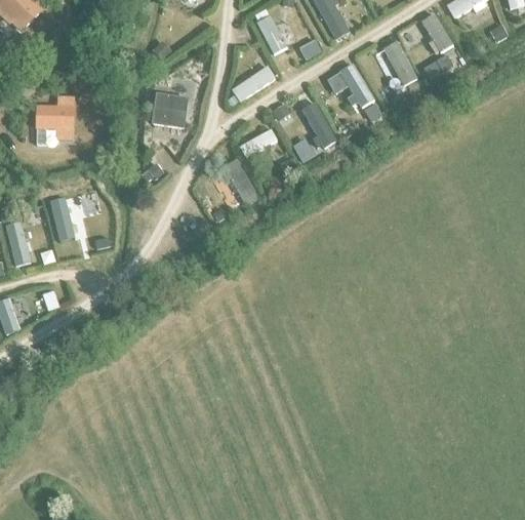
[(0,0),(0,10),(19,30),(50,0),(0,0)]
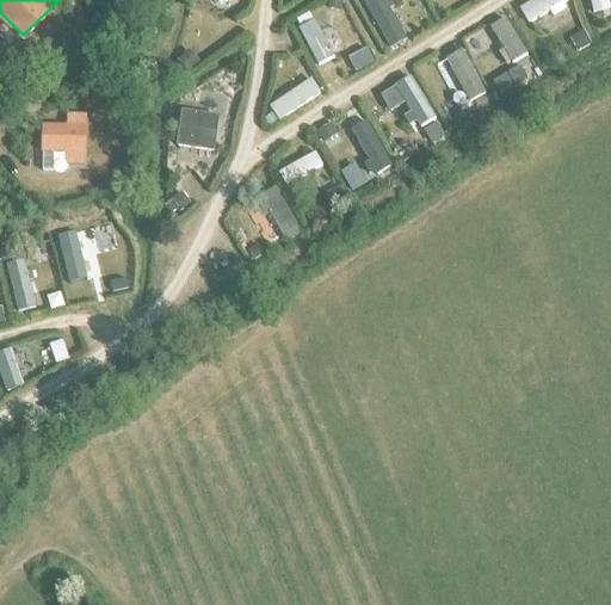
[(365,0),(393,48),(408,39),(386,0),(365,0)]
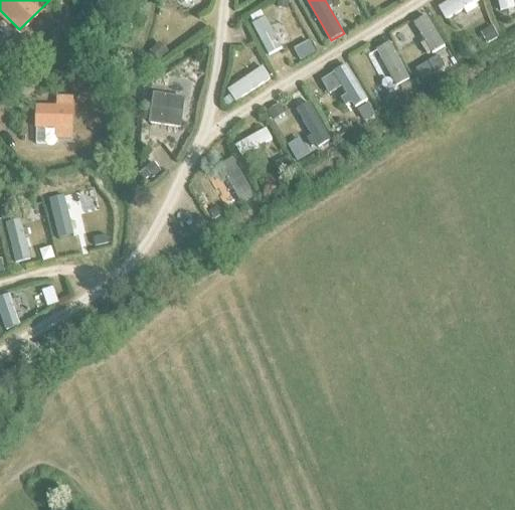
[(449,0),(439,6),(447,19),(465,9),(468,13),(479,7),(476,2),(479,0),(449,0)]
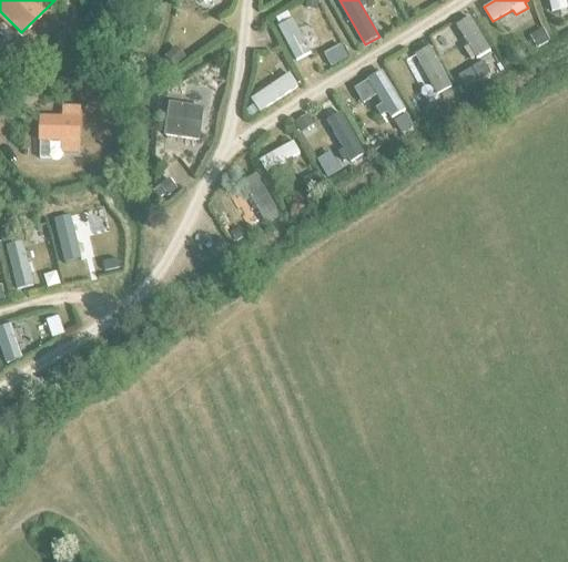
[(567,8),(567,2),(567,0),(549,0),(553,12),(567,8)]
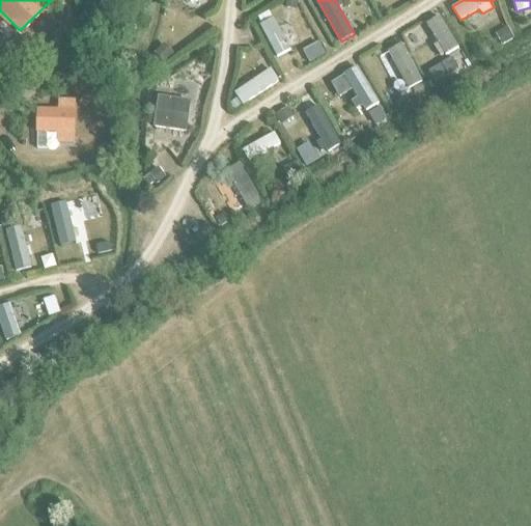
[(459,47),(441,16),(428,23),(447,55),(459,47)]
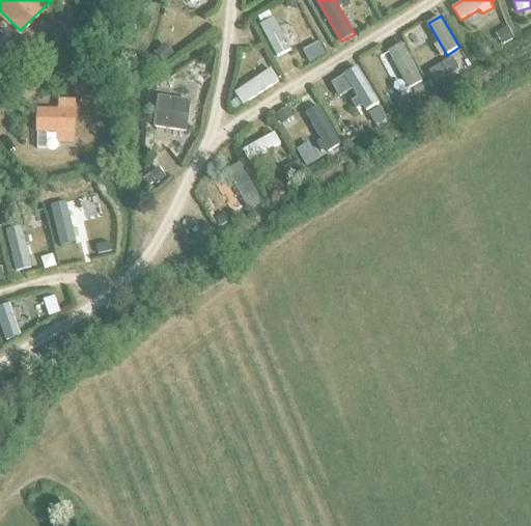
[(274,18),(260,25),(278,56),(291,49),(274,18)]
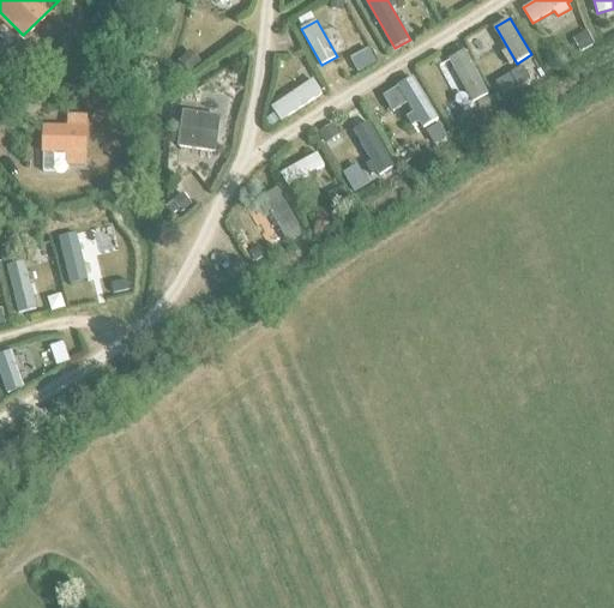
[(585,29),(573,36),(581,48),(593,41),(585,29)]
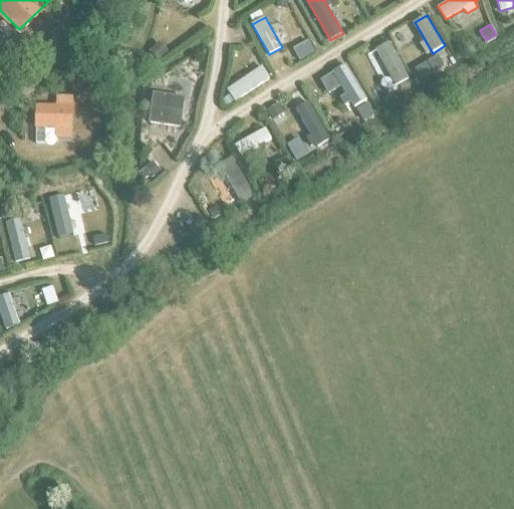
[(159,40),(150,48),(159,57),(168,49),(159,40)]
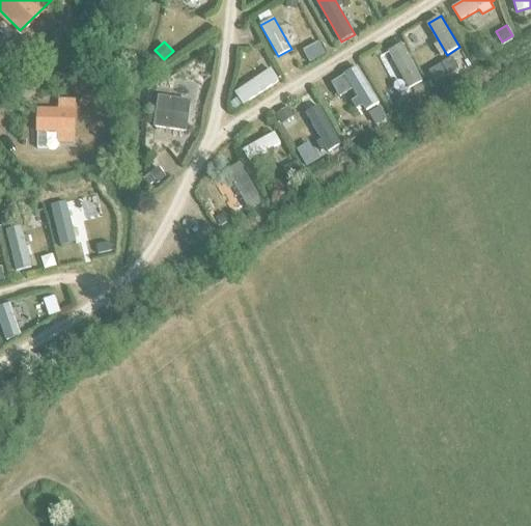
[(423,80),(403,44),(389,51),(409,88),(413,86),(423,80)]
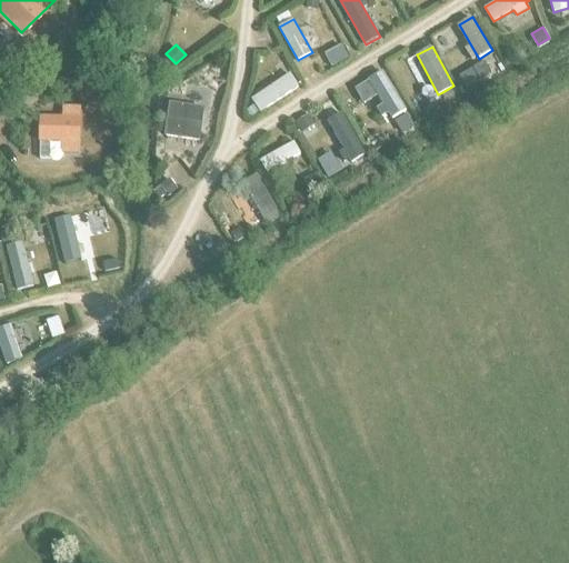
[(261,111),(299,87),(290,74),(253,99),(261,111)]
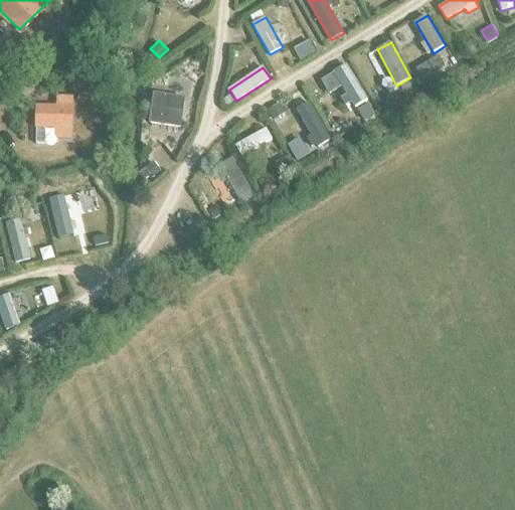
[(374,108),(353,74),(342,81),(363,114),(374,108)]
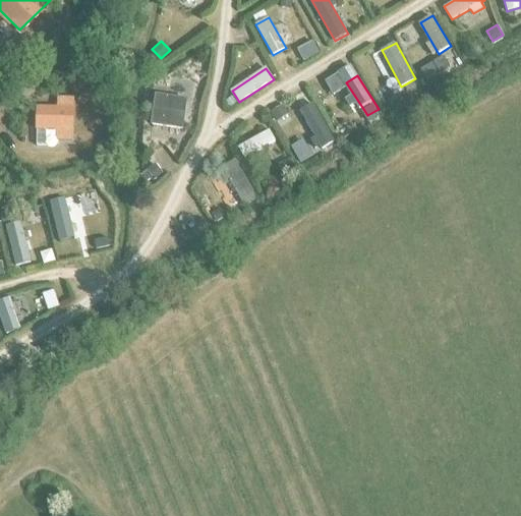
[(323,77),(310,84),(316,96),(329,88),(323,77)]
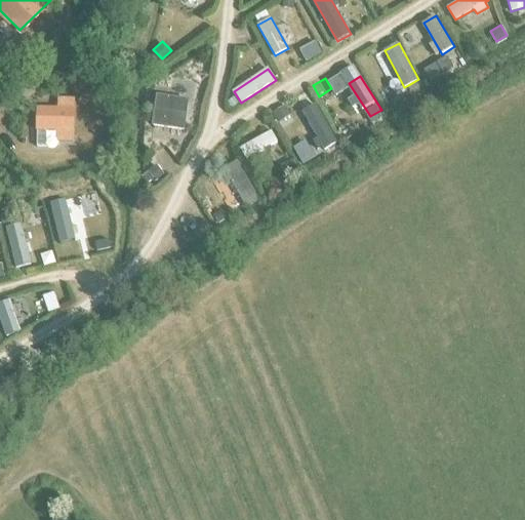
[(418,79),(408,85),(413,94),(423,88),(418,79)]
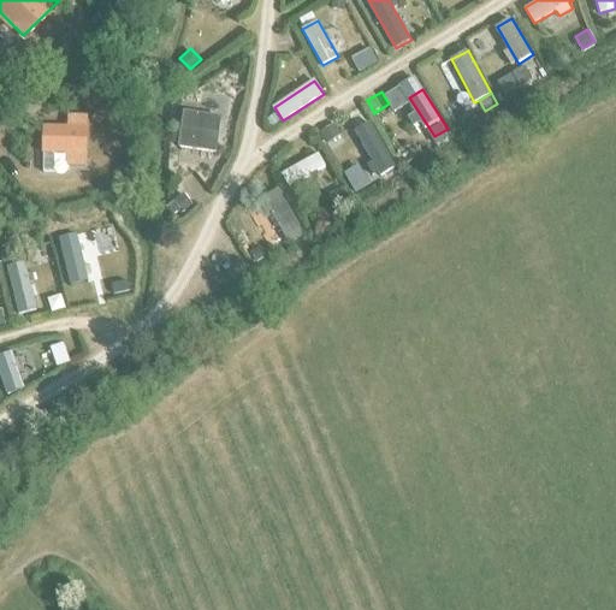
[(181,108),(176,143),(213,148),(219,113),(181,108)]
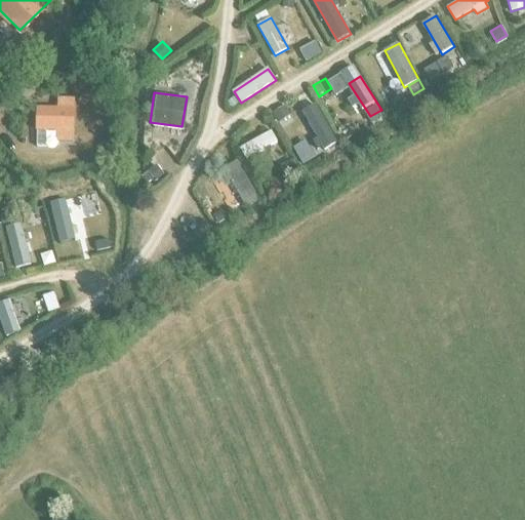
[(56,106),(36,105),(36,129),(56,129),(56,137),(73,137),(73,106),(73,95),(56,95),(56,106)]
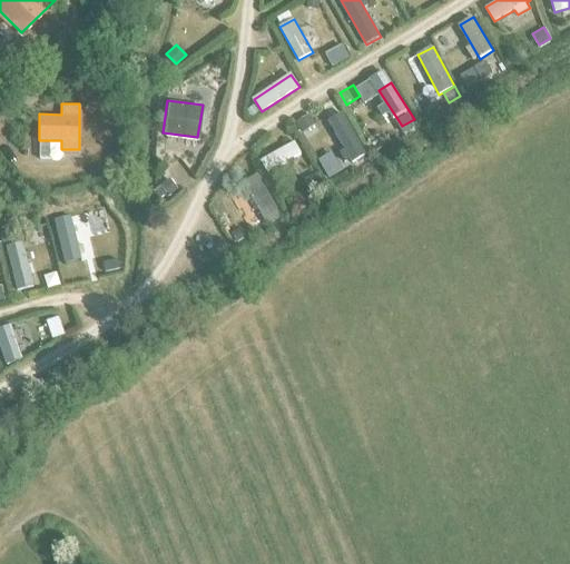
[(308,111),(295,119),(302,130),(315,122),(308,111)]
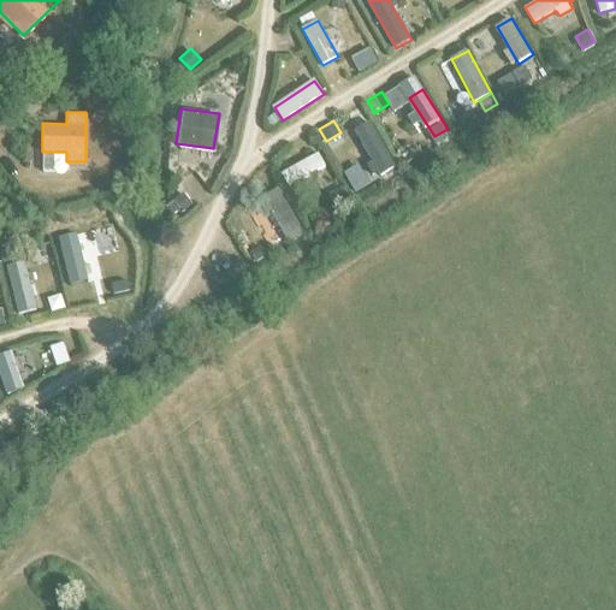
[(372,122),(356,130),(373,161),(367,165),(373,176),(379,172),(380,176),(396,167),(372,122)]
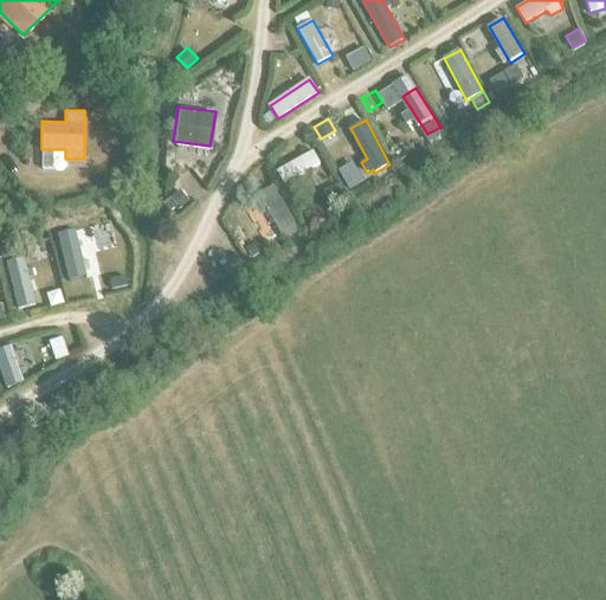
[(321,163),(314,150),(277,171),(284,184),(321,163)]
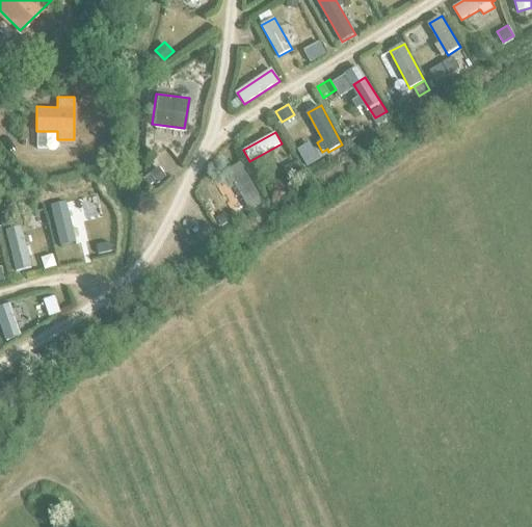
[(110,149),(102,151),(104,160),(112,158),(110,149)]
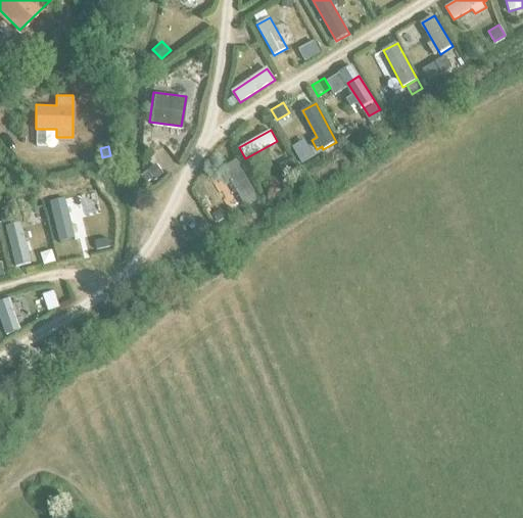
[(290,154),(278,161),(285,173),(296,166),(290,154)]
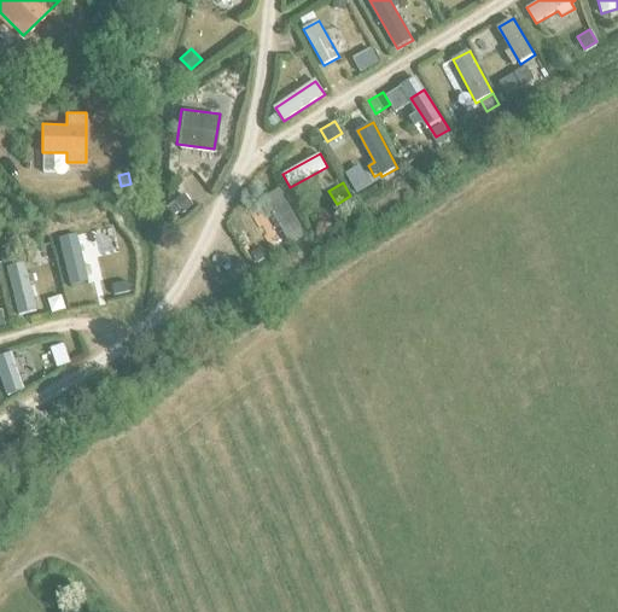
[(279,190),(264,199),(291,244),(305,235),(279,190)]
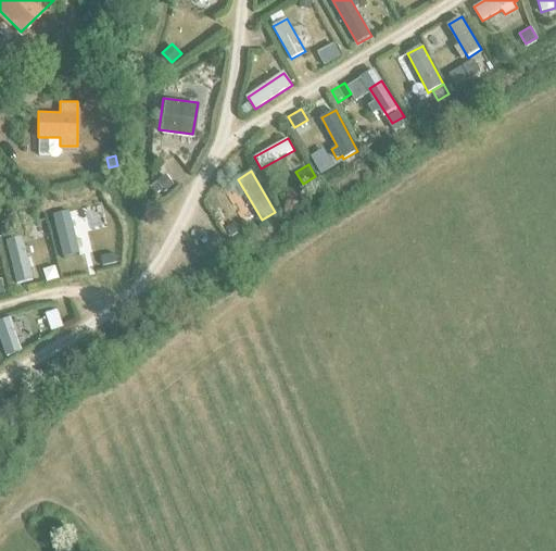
[(165,174),(155,180),(163,190),(173,184),(165,174)]
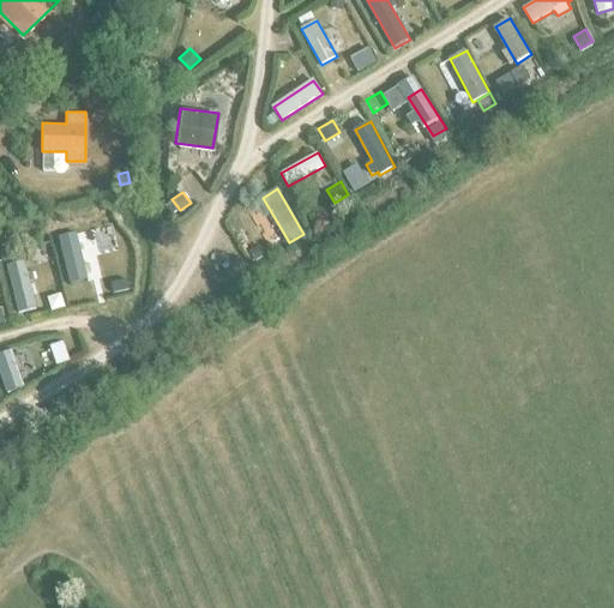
[(68,229),(56,233),(59,244),(72,241),(68,229)]
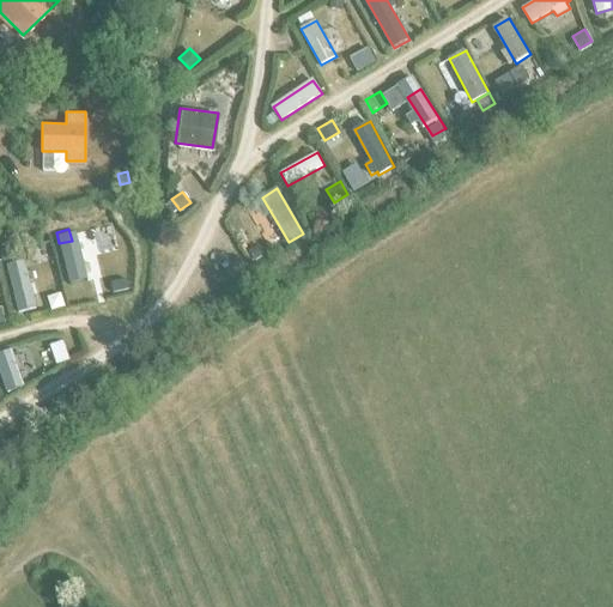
[(259,241),(249,248),(254,255),(263,248),(259,241)]
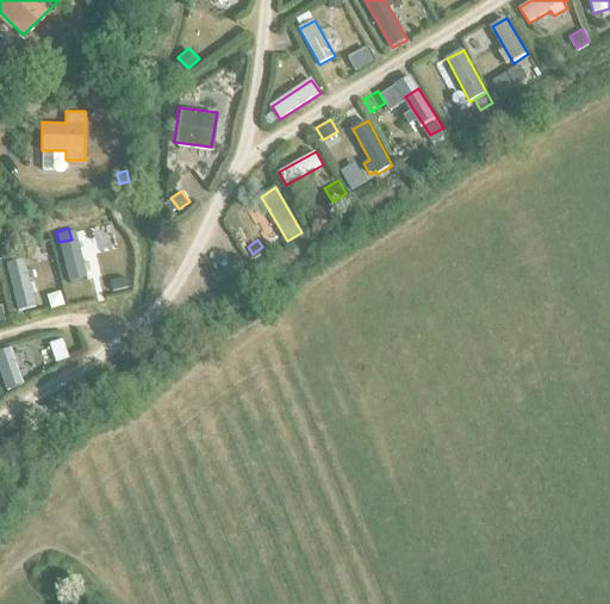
[(13,241),(0,243),(0,256),(0,257),(17,254),(13,241)]
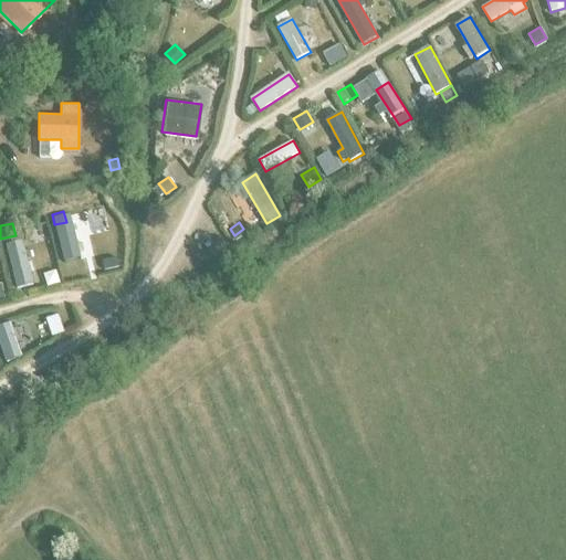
[(75,236),(58,241),(69,284),(86,280),(75,236)]
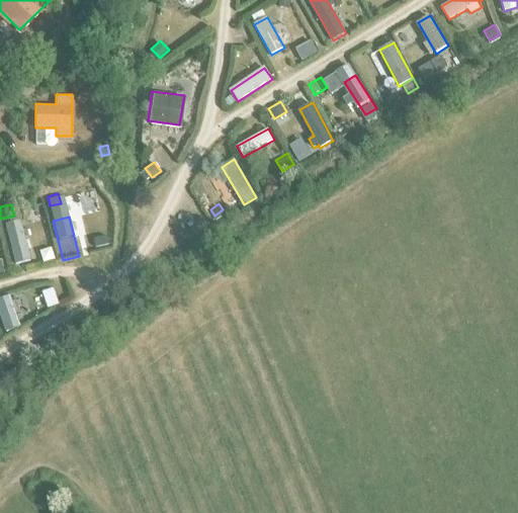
[(21,220),(6,223),(14,258),(29,255),(21,220)]
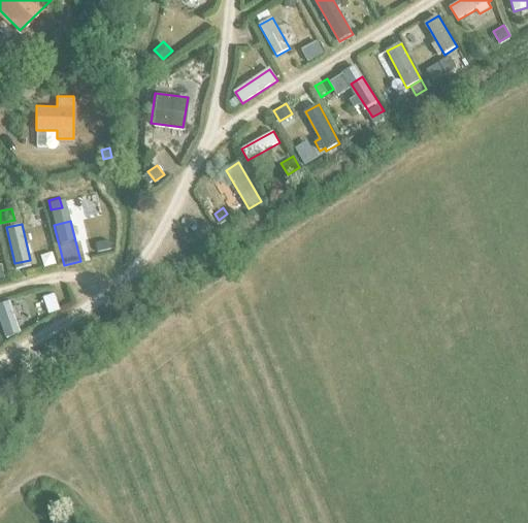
[(55,291),(42,295),(48,312),(61,307),(55,291)]
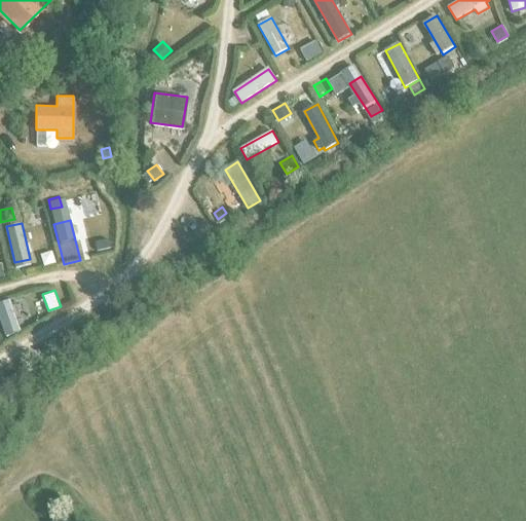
[(26,296),(0,304),(0,319),(30,309),(26,296)]
